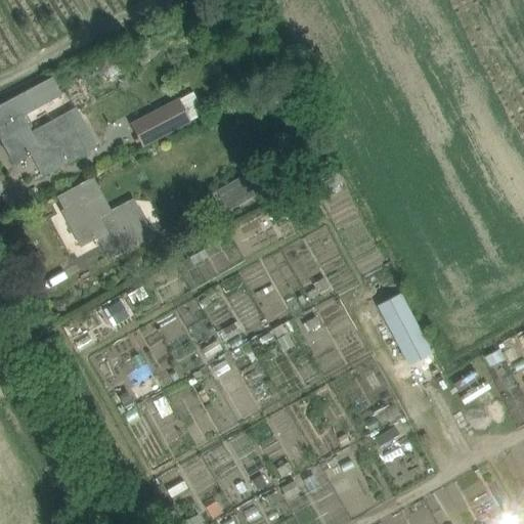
[(0,105),(0,137),(13,164),(32,154),(35,159),(34,160),(42,176),(85,153),(71,125),(47,137),(43,130),(32,135),(28,127),(30,126),(31,123),(27,117),(24,116),(22,117),(22,116),(61,95),(52,79),(0,105)]
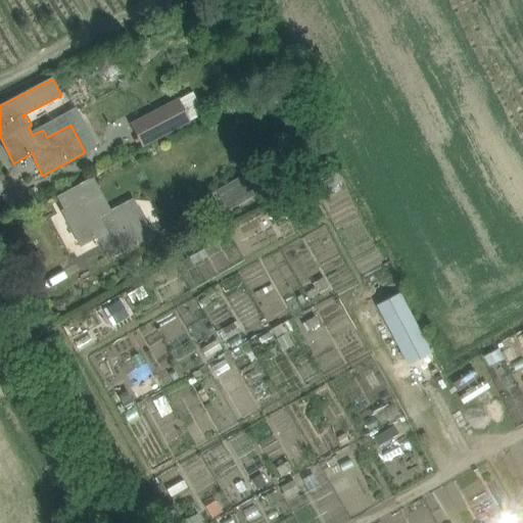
[(142,146),(189,122),(179,100),(131,125),(142,146)]
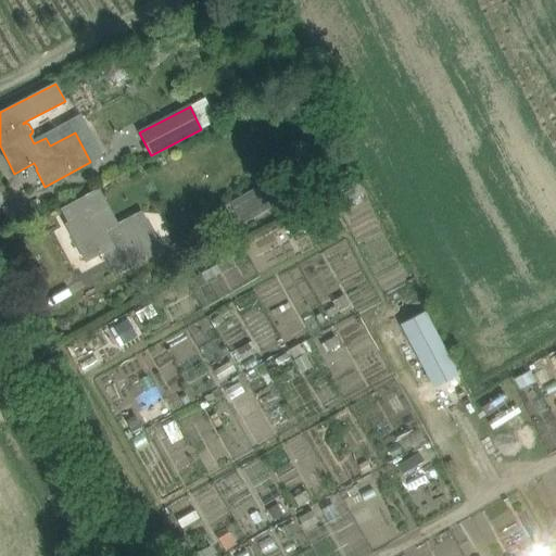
[(231,200),(244,225),(283,204),(270,179),(231,200)]
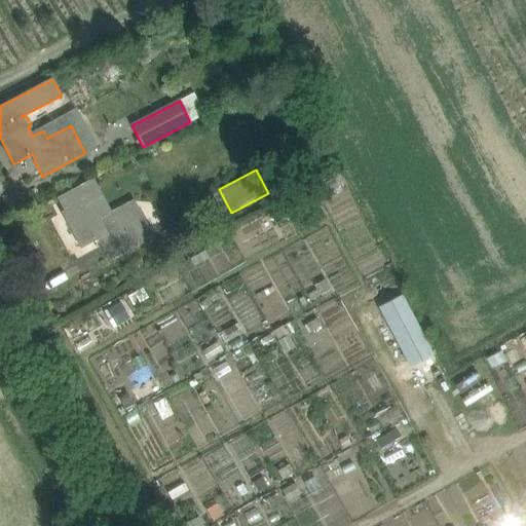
[(58,198),(60,200),(65,211),(62,213),(81,248),(100,237),(103,242),(101,242),(110,259),(153,236),(138,208),(114,221),(110,213),(100,219),(81,186),(58,198)]
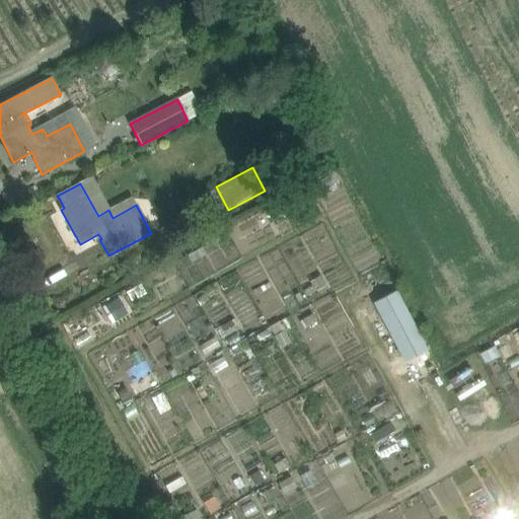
[(405,362),(428,351),(396,291),(374,303),(405,362)]
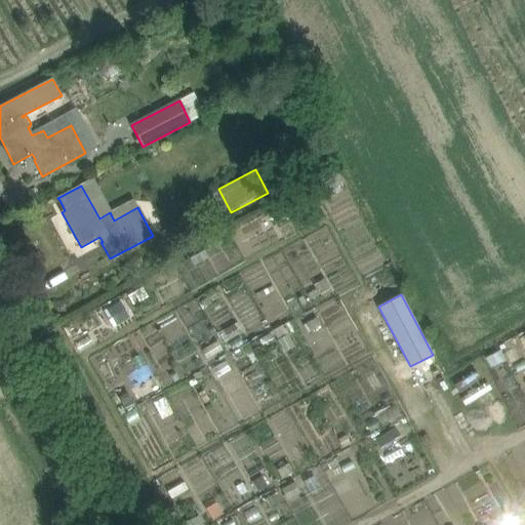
[(385,433),(374,439),(379,447),(390,441),(385,433)]
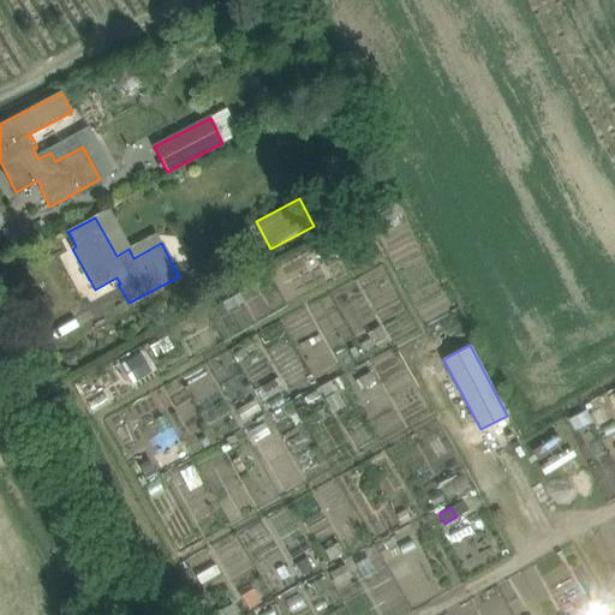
[(0,611),(12,607),(0,575),(0,611)]
